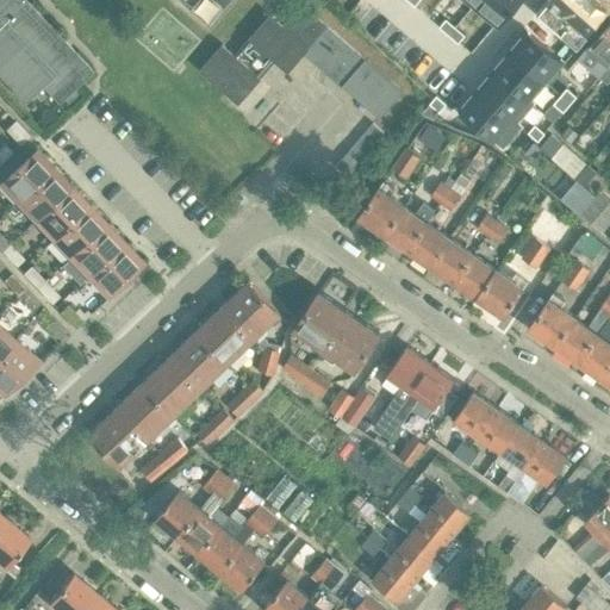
[(92,70),(25,0),(0,0),(0,76),(24,101),(41,86),(57,103),(92,70)]
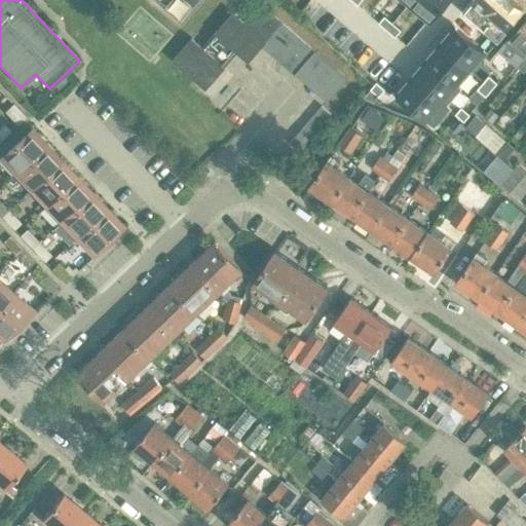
[(446,0),(411,0),(412,0),(431,16),(446,0)]
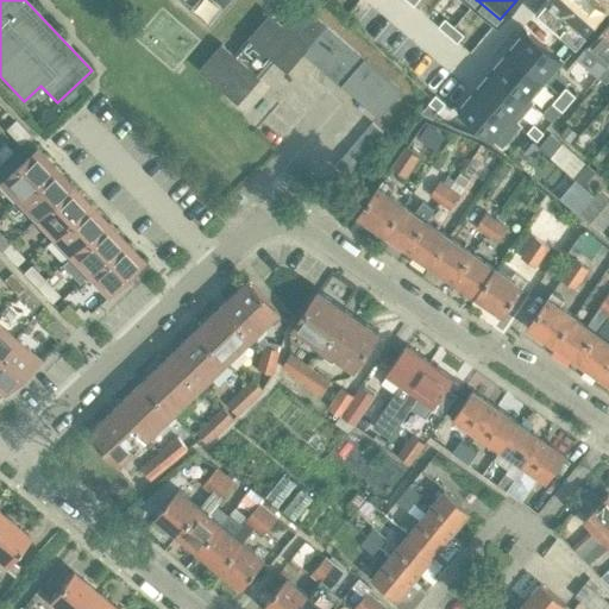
[(575,48),(607,11),(594,0),(546,0),(535,13),(575,48)]
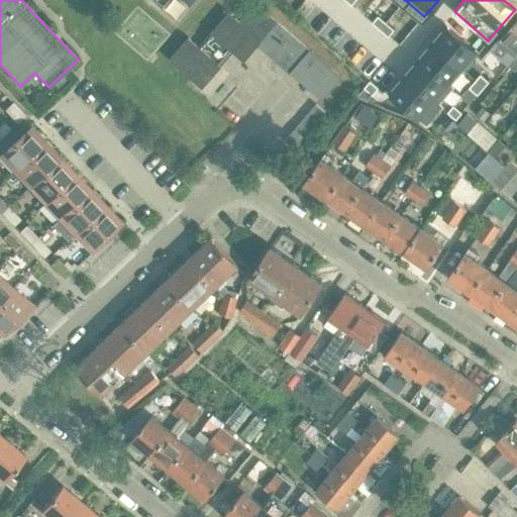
[(340,77),(255,2),(239,20),(228,11),(198,45),(188,36),(169,59),(191,78),(202,87),(220,66),(221,66),(218,63),(229,48),(243,61),(261,40),(292,69),(288,74),(289,74),(291,72),(321,99),(340,77)]
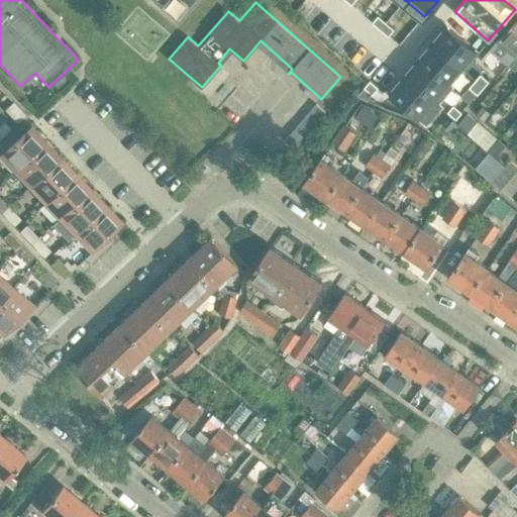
[(380,29),(386,22),(378,15),(372,22),(380,29)]
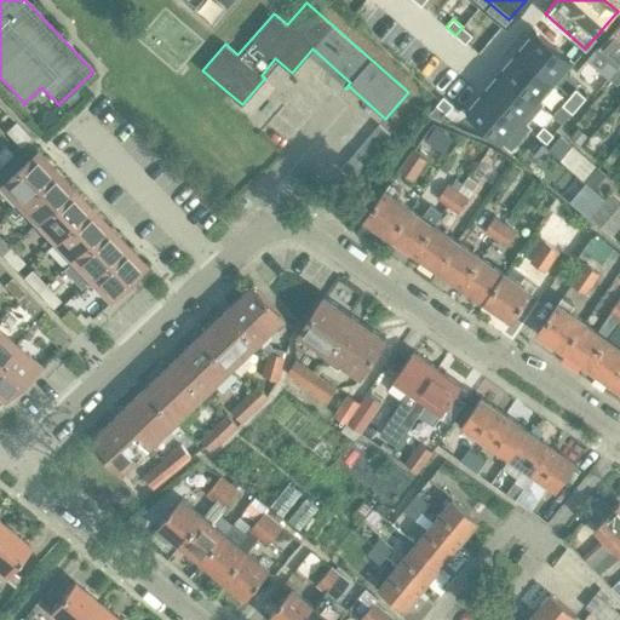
[(614,68),(619,61),(619,22),(595,52),(614,68)]
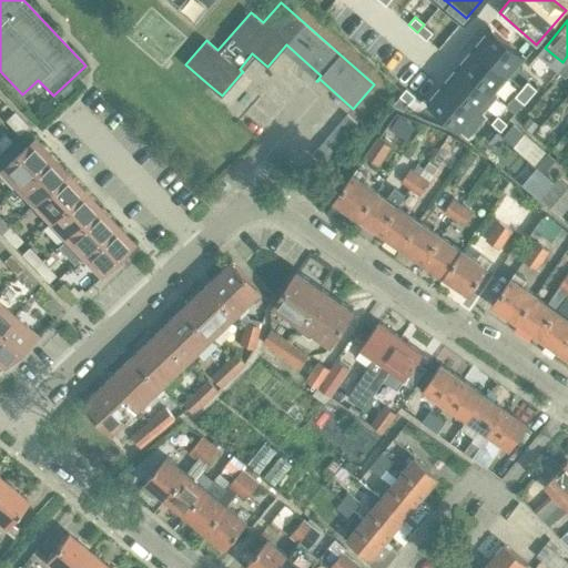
[(426,39),(433,32),(424,24),(417,32),(426,39)]
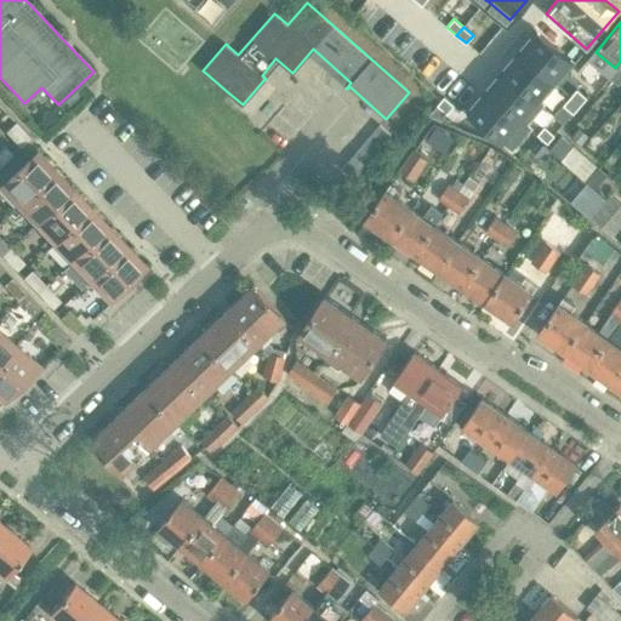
[(571,61),(537,32),(519,52),(554,81),(571,61)]
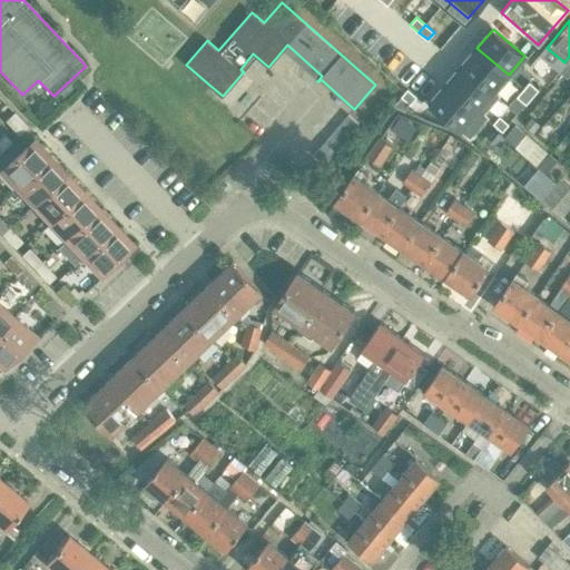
[(509,75),(477,48),(462,66),(493,92),(494,91),(509,75)]
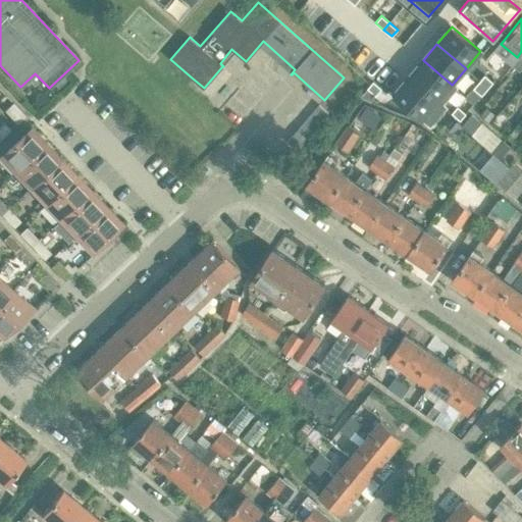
[(452,85),(423,60),(409,76),(437,102),(438,101),(441,104),(456,87),(453,84),(452,85)]
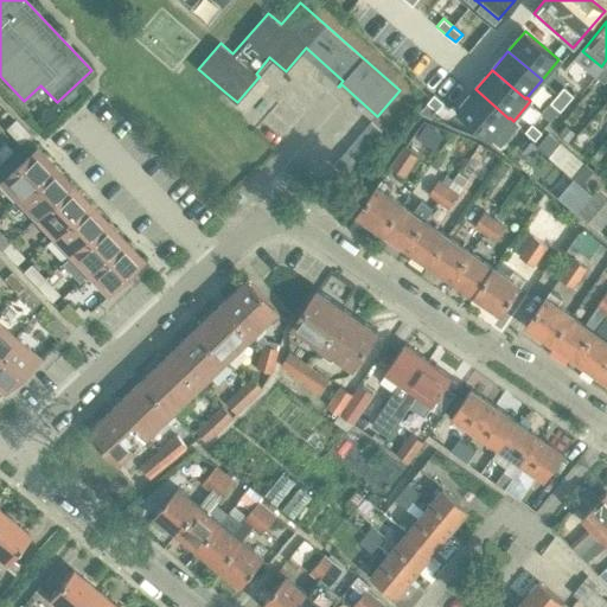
[(574,96),(563,87),(557,95),(567,103),(574,96)]
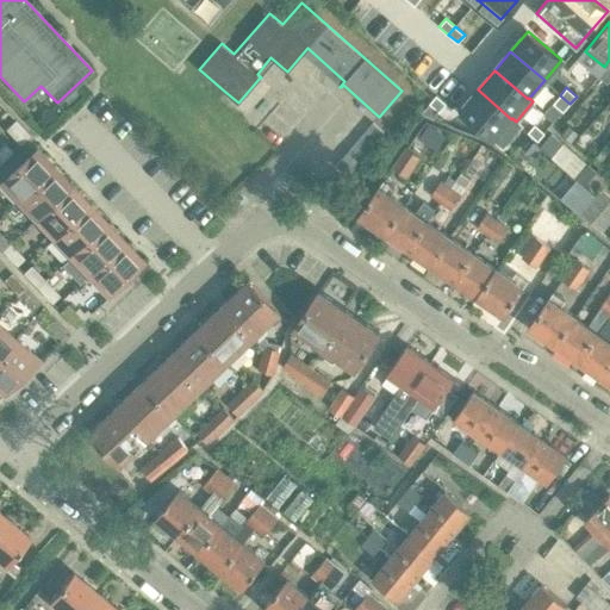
[(511,119),(478,89),(460,110),(503,145),(521,125),(516,122),(512,118),(511,119)]
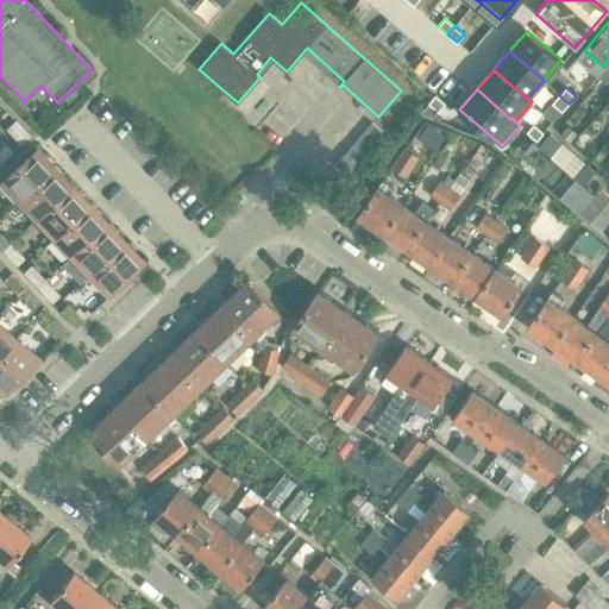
[(435,95),(428,102),(439,111),(445,104),(435,95)]
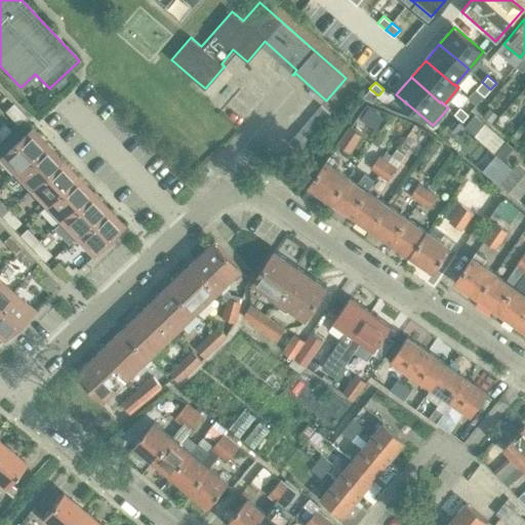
[(490,89),(482,82),(476,88),(485,95),(490,89)]
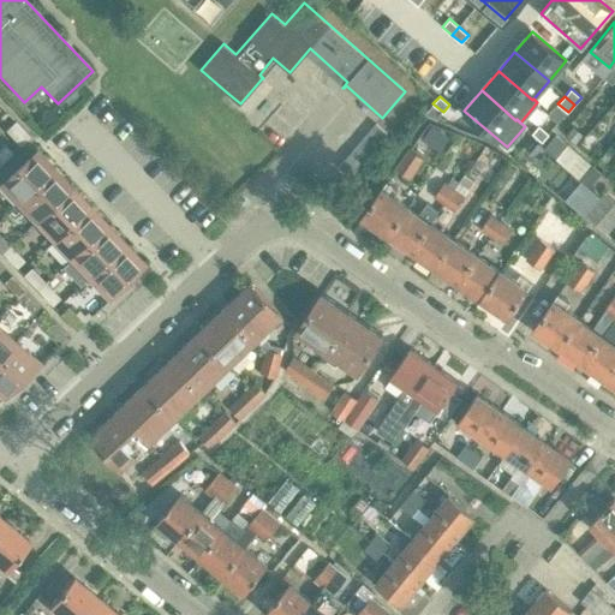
[(19,145),(29,136),(15,120),(5,130),(19,145)]
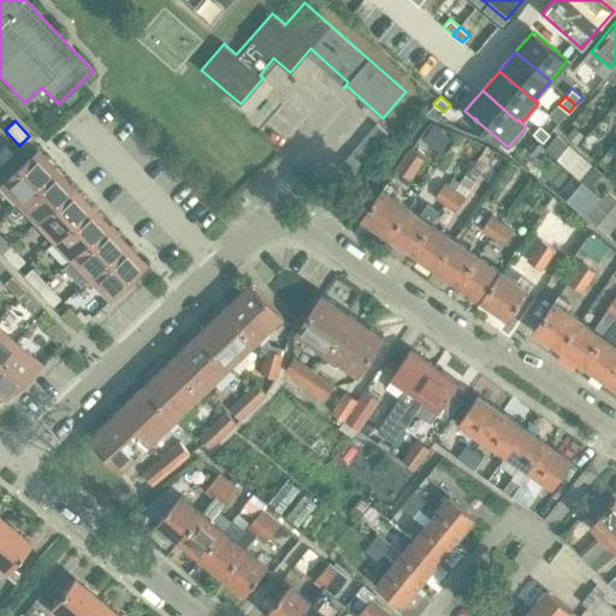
[(550,134),(540,125),(533,134),(543,142),(550,134)]
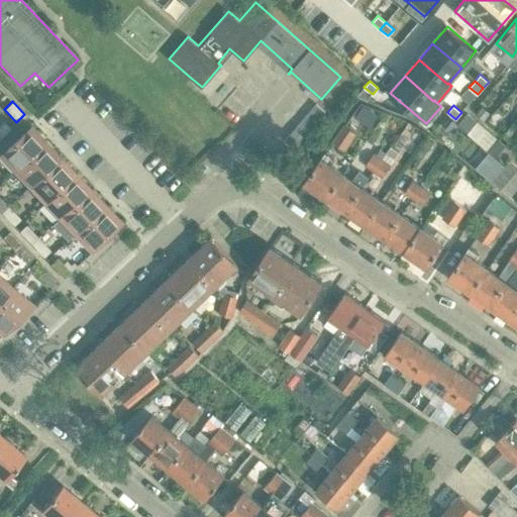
[(467,132),(476,121),(467,114),(457,124),(467,132)]
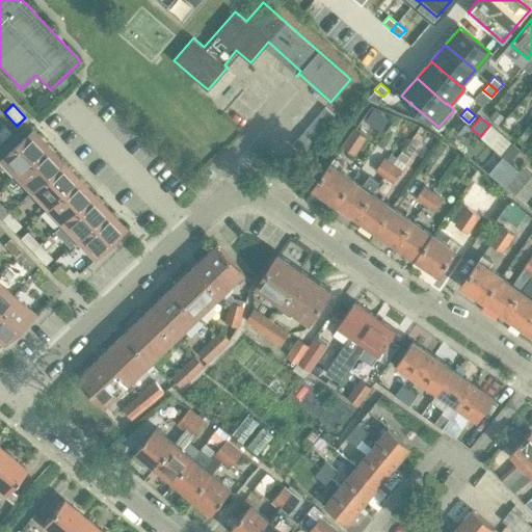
[(0,140),(10,132),(3,125),(0,127),(0,140)]
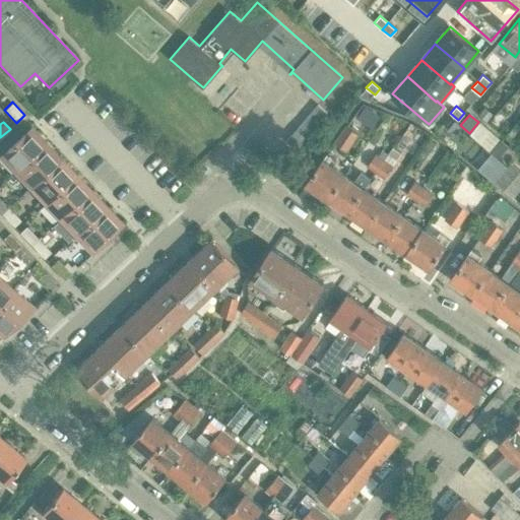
[(478,141),(488,130),(478,122),(469,133),(478,141)]
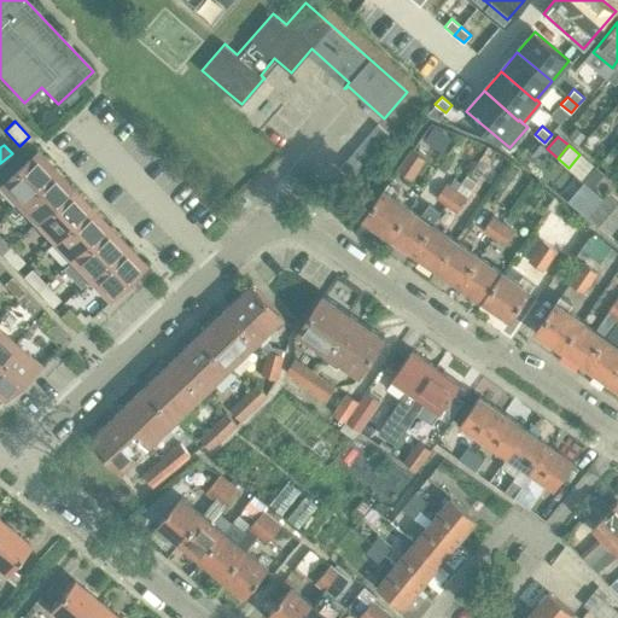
[(350,178),(369,156),(359,146),(339,169),(350,178)]
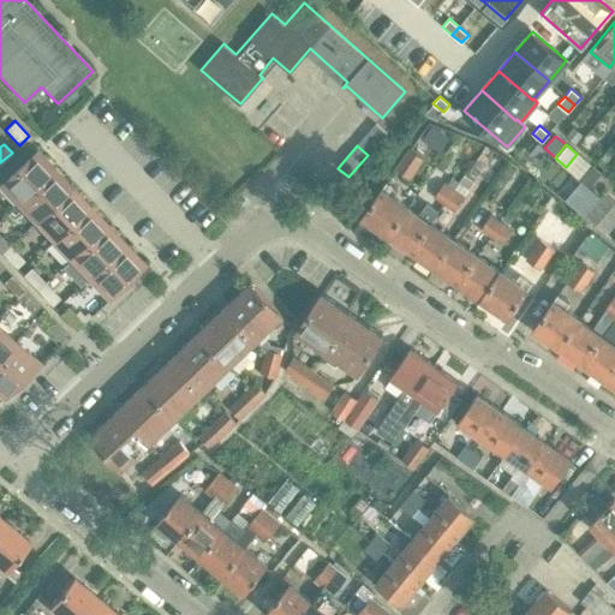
[(53,167),(34,148),(0,179),(0,183),(17,201),(53,167)]
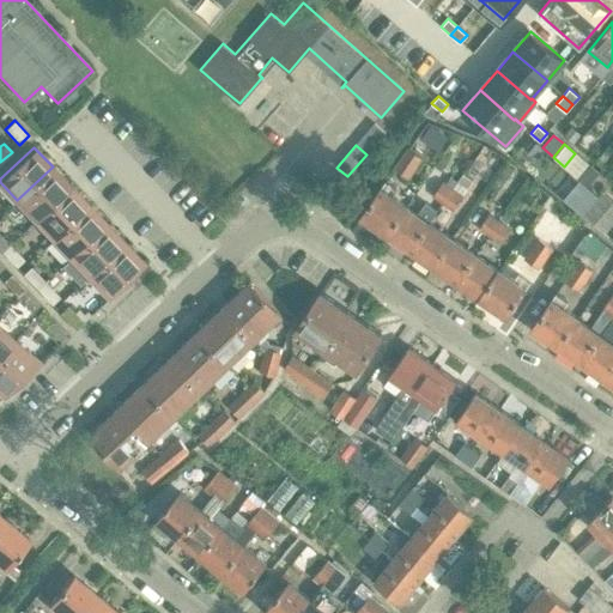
[(407,178),(422,159),(407,150),(394,170),(407,178)]
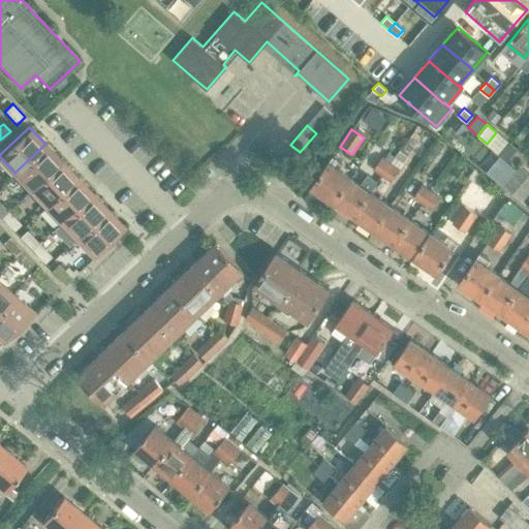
[(496,151),(505,141),(496,132),(487,144),(496,151)]
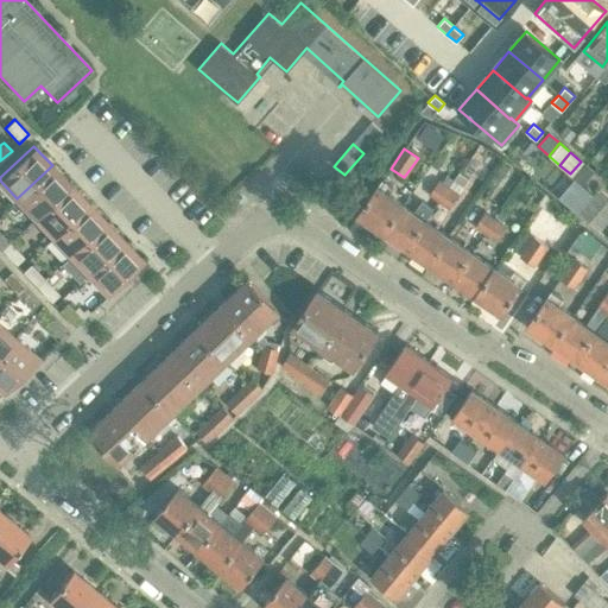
[(593,171),(581,162),(570,173),(582,184),(593,171)]
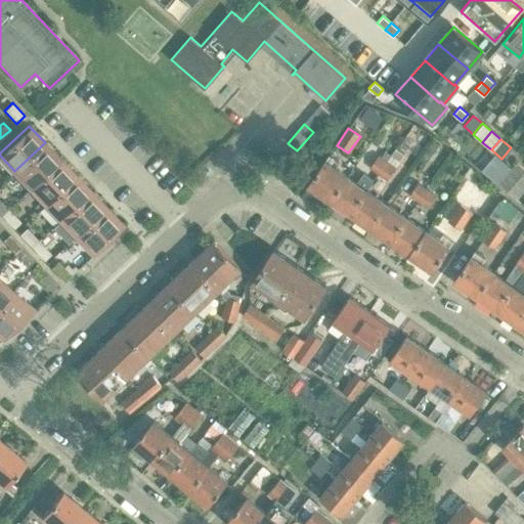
[(60,159),(45,142),(14,171),(30,187),(60,159)]
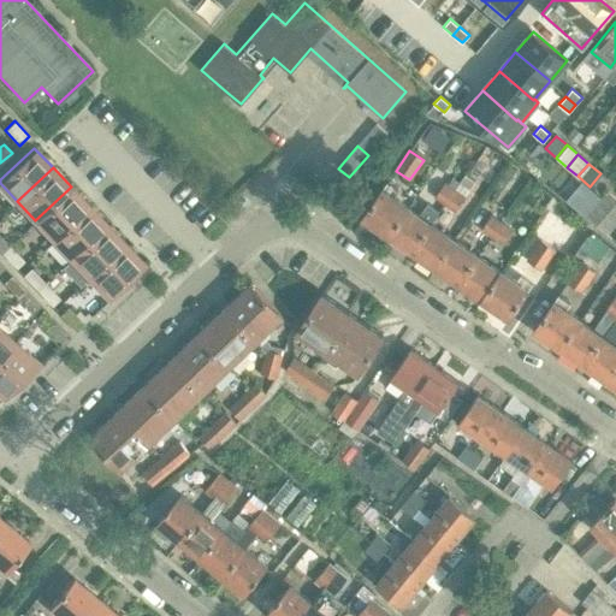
[(600,196),(611,183),(600,173),(590,187),(600,196)]
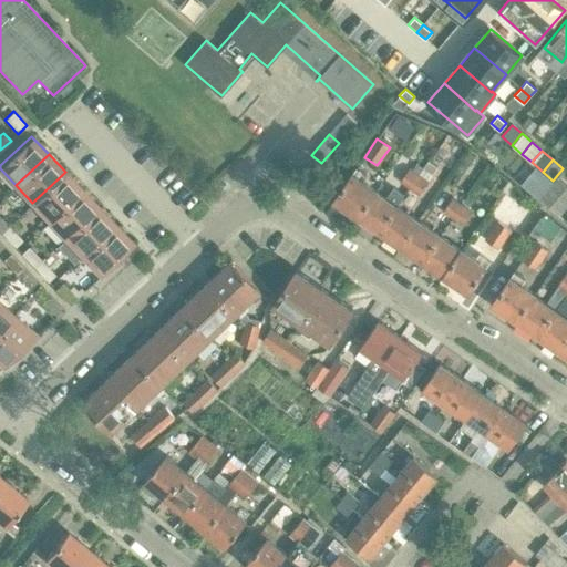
[(410,188),(419,176),(409,168),(400,182),(410,188)]
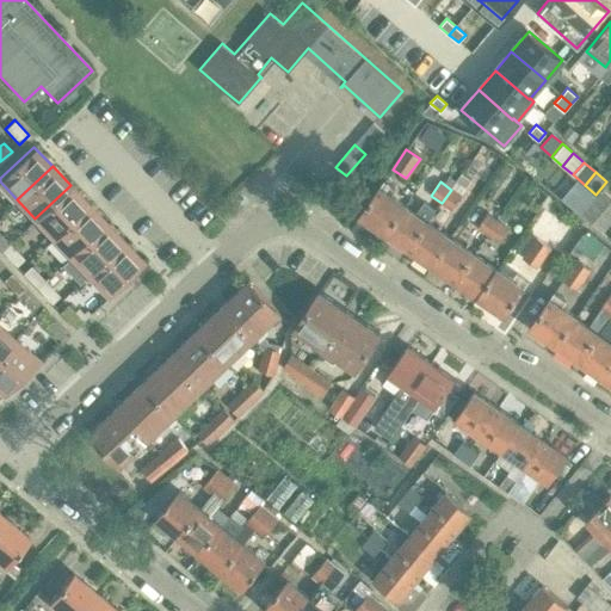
[(394,190),(383,183),(359,217),(371,226),(370,228),(381,235),(382,234),(384,235),(405,207),(406,205),(390,195),(394,190)]
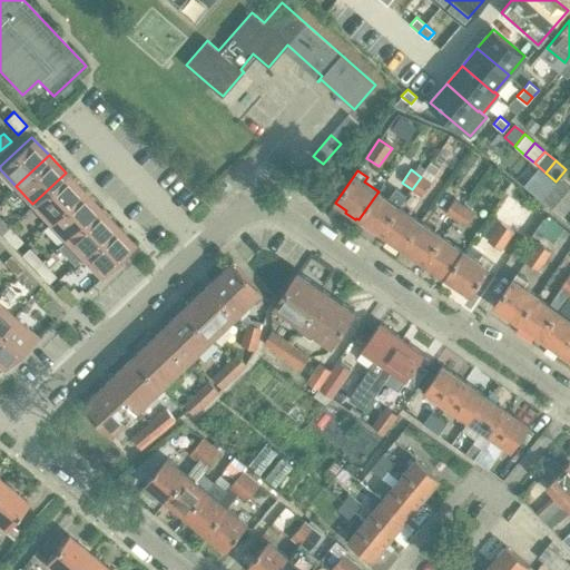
[(49,222),(82,190),(66,173),(32,204),(49,222)]
